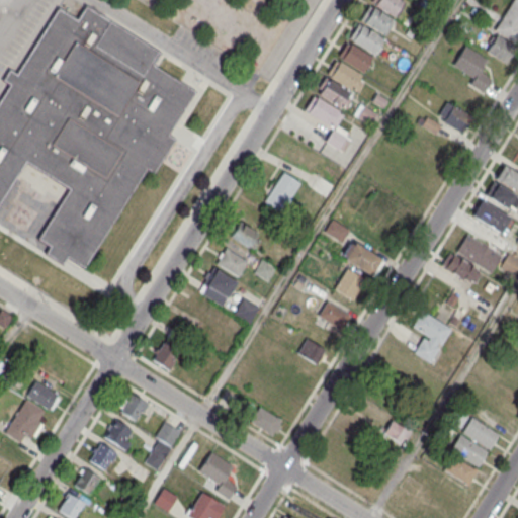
[(395,19),(404,3),(399,0),(370,0),(369,3),(395,19)]
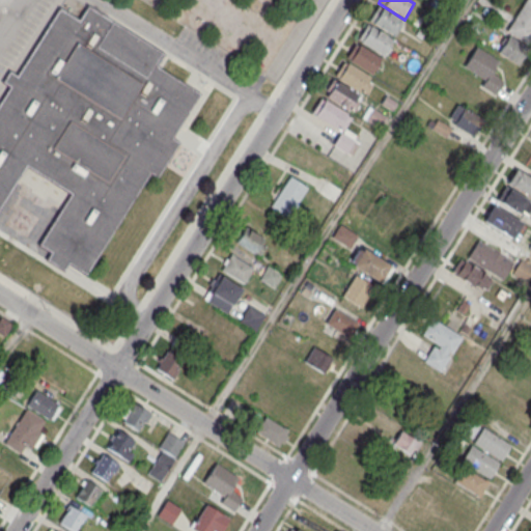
[(525,0),(530,0),(530,38),(527,46),(506,31),(525,0)]
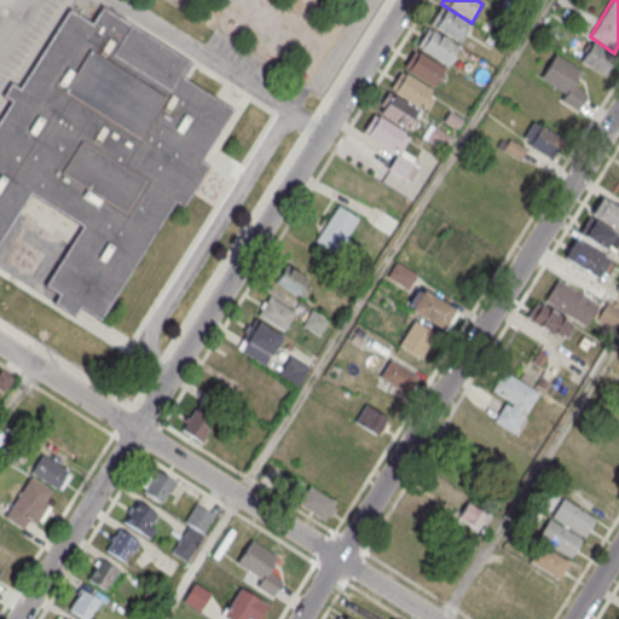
[(458,44),(470,24),(440,6),(428,25),(458,44)]
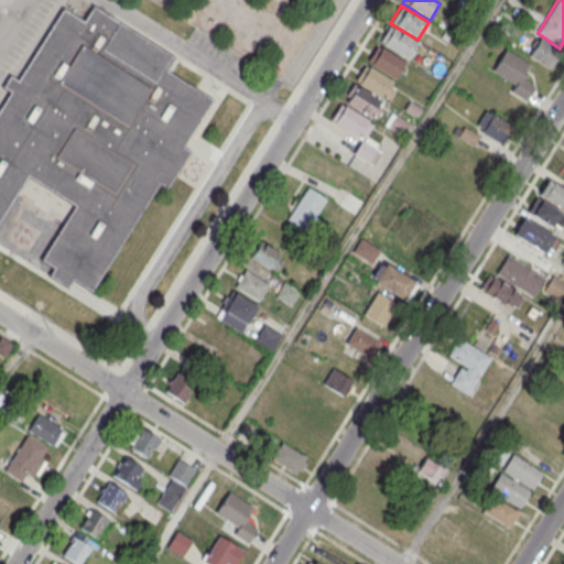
[(0,107),(0,218),(26,176),(75,206),(40,261),(53,269),(49,277),(67,289),(72,281),(90,293),(159,185),(166,190),(190,153),(182,148),(212,101),(165,72),(173,58),(93,8),(83,23),(62,10),(0,107)]
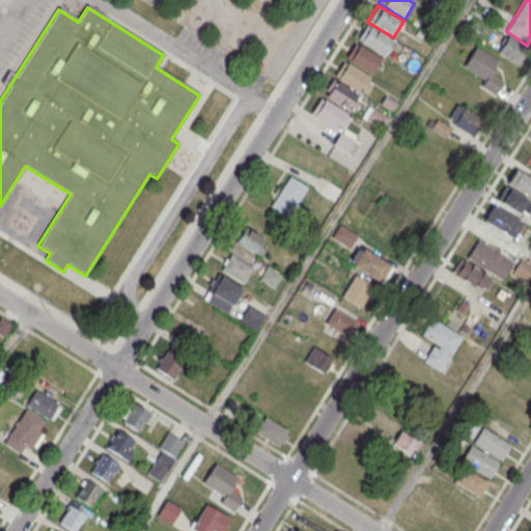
[(382,57),(392,40),(366,25),(357,42),(382,57)]
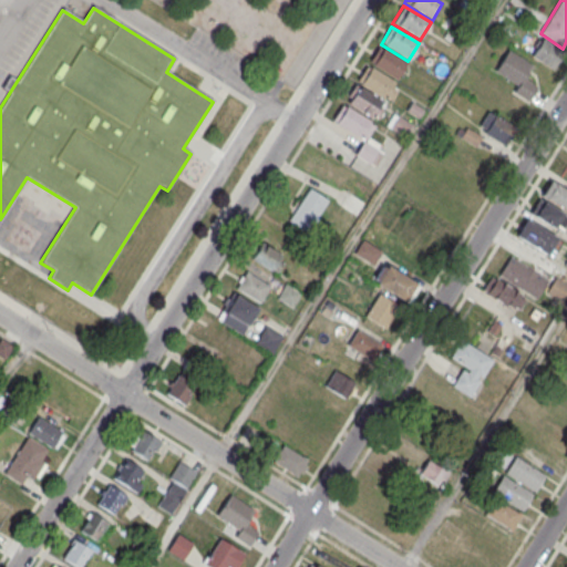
[(542,39),(564,52),(553,71),(531,58),(542,39)]
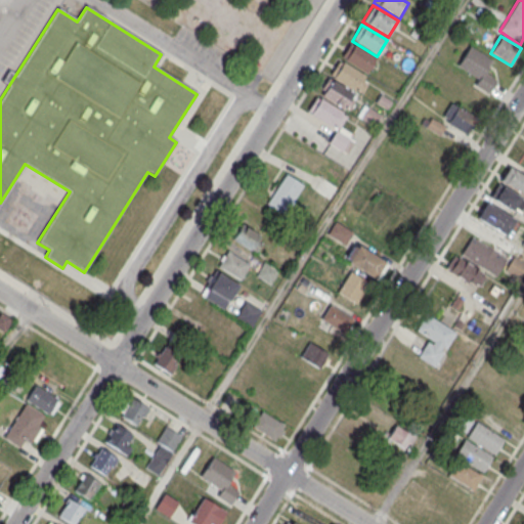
[(365,75),(376,58),(350,43),(340,58),(365,75)]
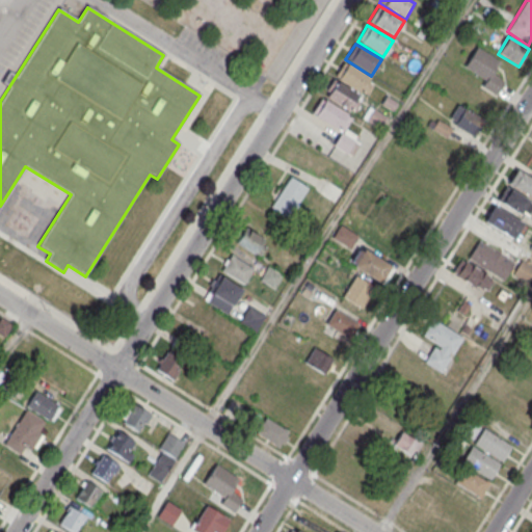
[(476,48),(500,62),(491,75),(503,82),(495,97),(481,87),(485,81),(463,68),(476,48)]
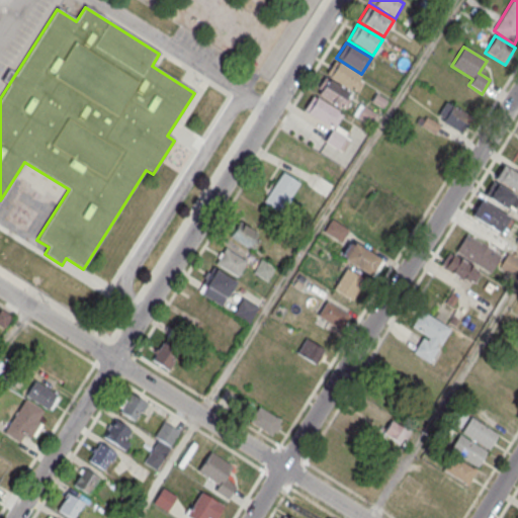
[(356,93),(365,78),(334,60),(326,75),(356,93)]
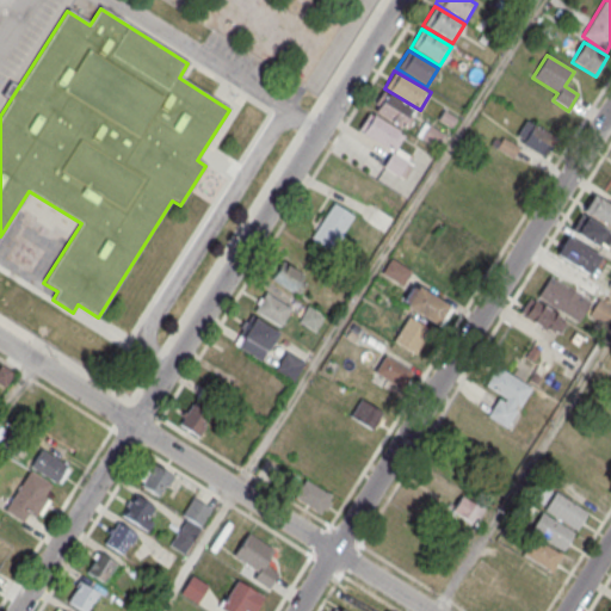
[(372,116),(399,131),(387,149),(360,135),(362,133),(358,130),(366,115),(371,117),(372,116)]
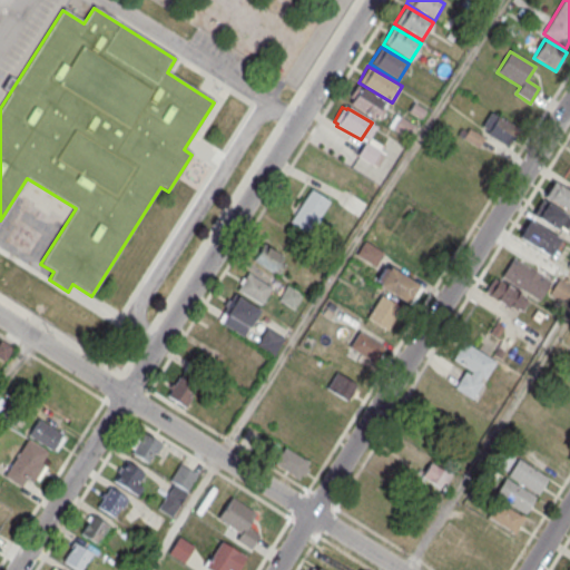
[(479,129),(508,146),(519,128),(490,110),(479,129)]
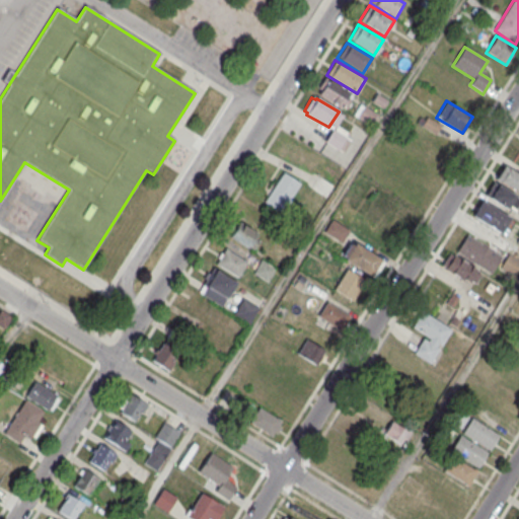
[(355,117),(369,126),(375,116),(362,106),(355,117)]
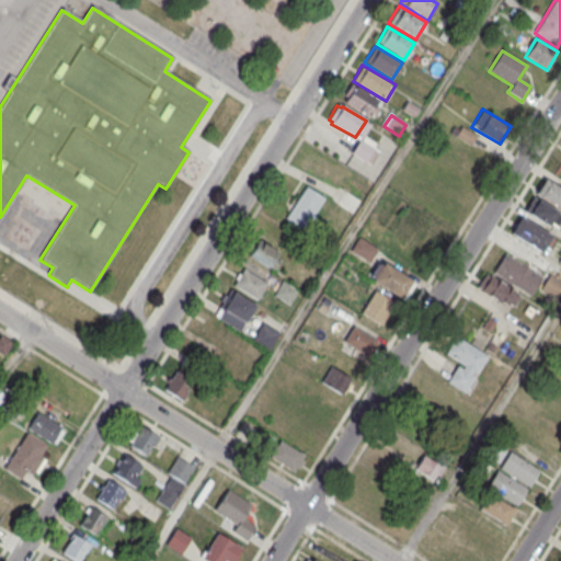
[(457,138),(471,144),(476,134),(460,128),(457,138)]
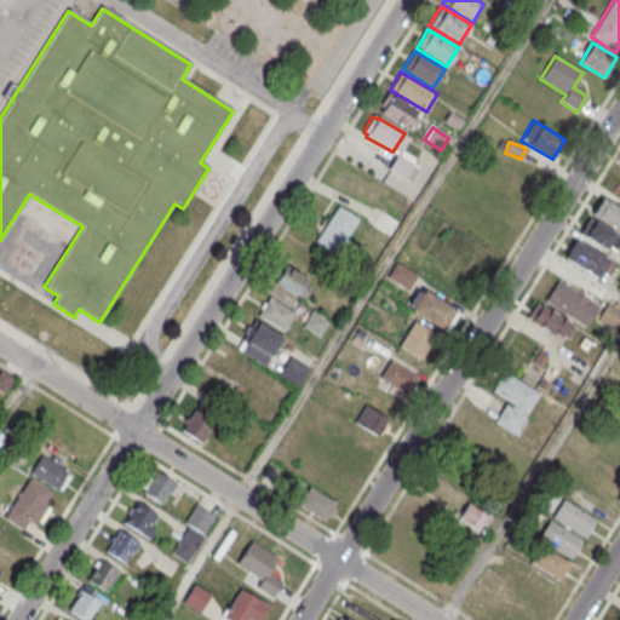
[(619,207),(604,196),(592,213),(619,231),(619,207)]
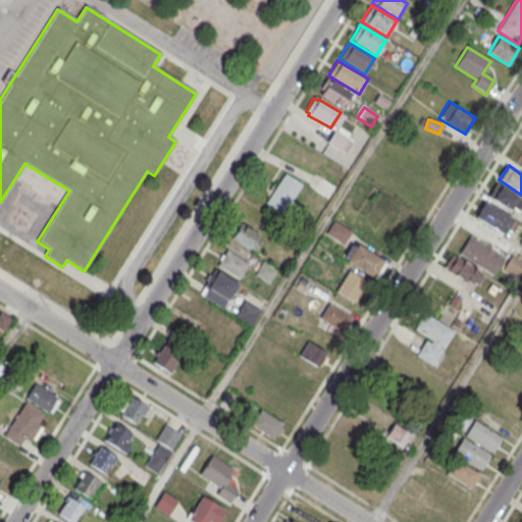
[(265,203),(282,215),(302,186),(284,174),(265,203)]
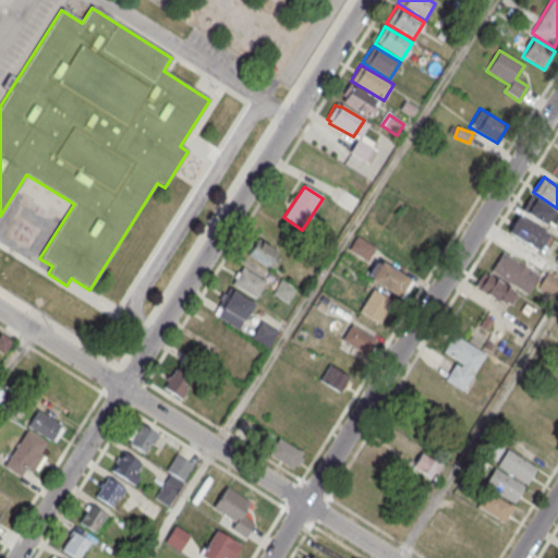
[(557,215),(557,213),(532,195),(522,208),(550,228),(557,215)]
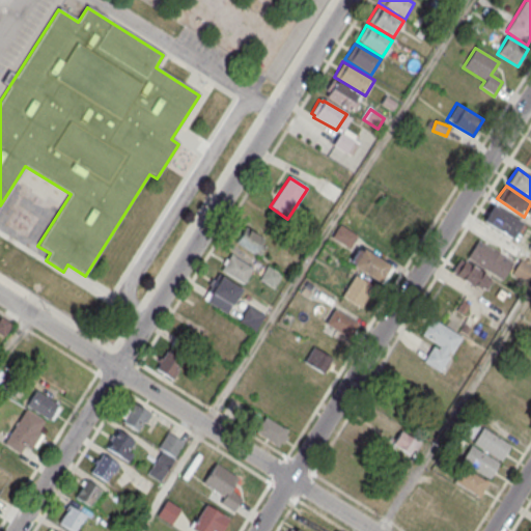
[(510,243),(522,221),(493,204),(480,226),(510,243)]
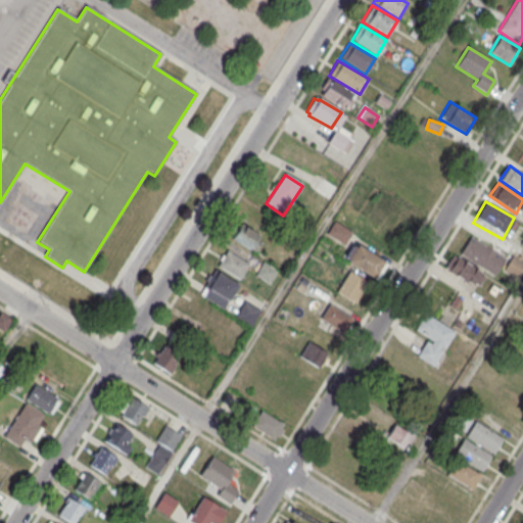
[(254,248),(259,233),(238,225),(232,240),(254,248)]
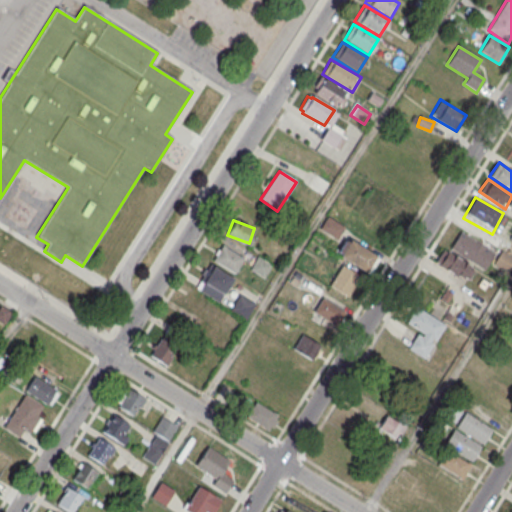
[(495,252),(460,232),(450,249),(485,270),(495,252)]
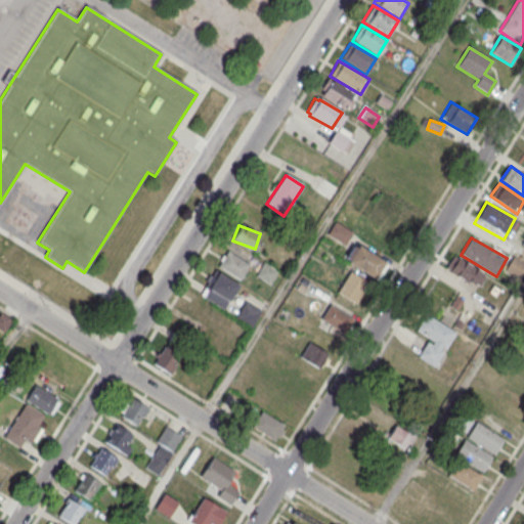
[(345,261),(375,278),(385,261),(356,244),(345,261)]
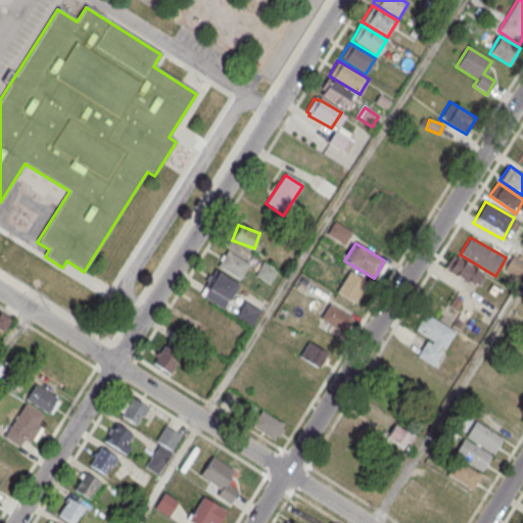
[(248,264),(227,250),(217,266),(239,279),(248,264)]
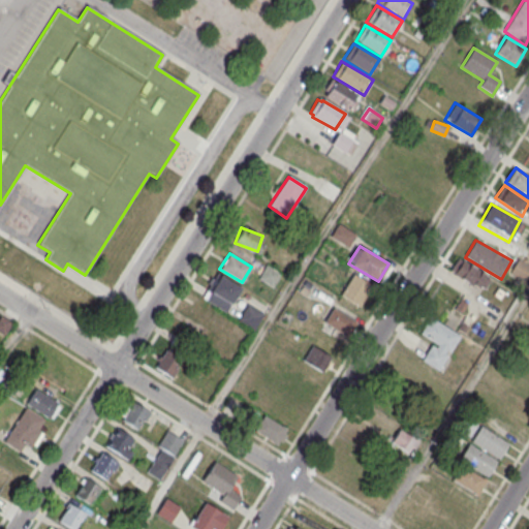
[(489,277),(460,257),(450,271),(479,290),(489,277)]
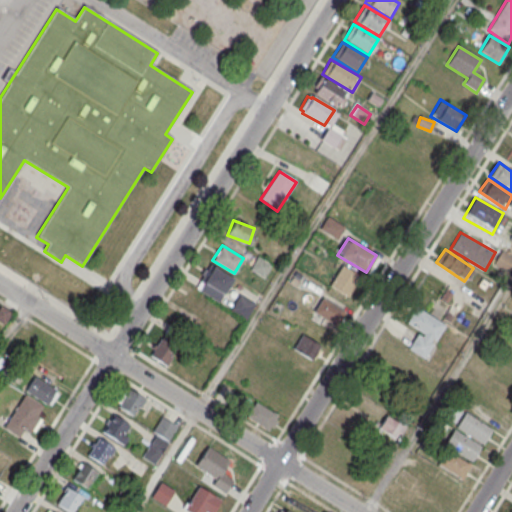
[(511,261),(511,258),(501,252),(495,263),(507,270),(511,261)]
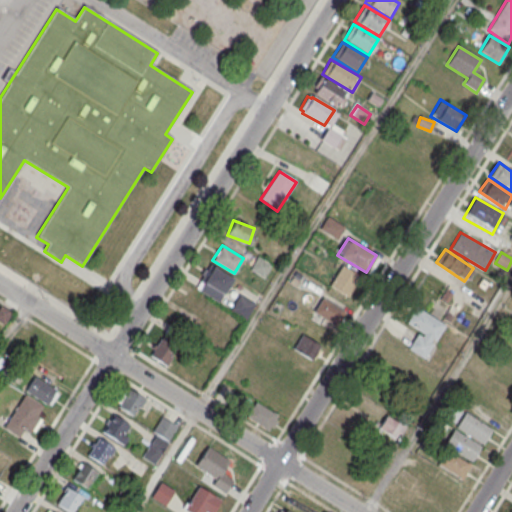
[(250,269),(263,278),(270,267),(257,258),(250,269)]
